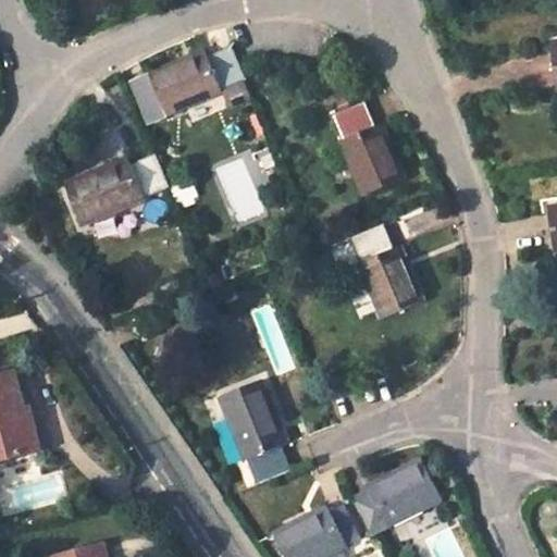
[(245,79),(231,47),(206,58),(203,50),(150,73),(169,116),(222,94),(220,89),(245,79)]
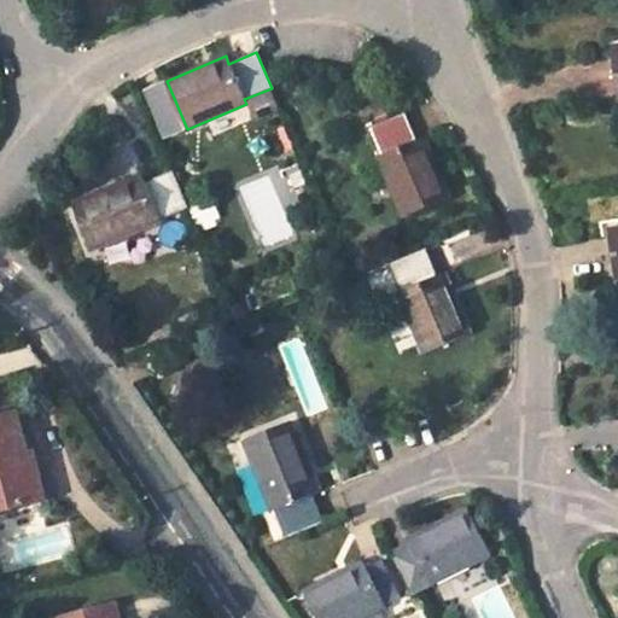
[(415,141),(404,114),(368,128),(380,156),(377,157),(403,216),(448,196),(423,138),(415,141)]
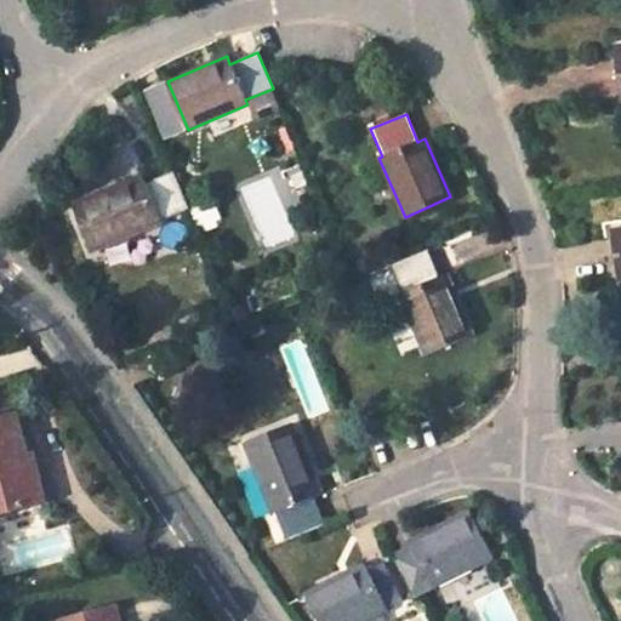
[(187,208),(171,172),(143,184),(140,176),(72,204),(91,251),(160,222),(159,220),(187,208)]
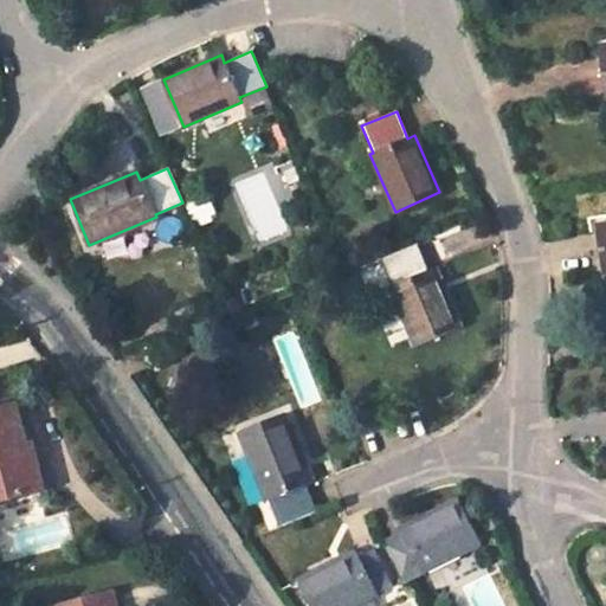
[(603,275),(605,274),(605,223),(594,225),(603,275)]
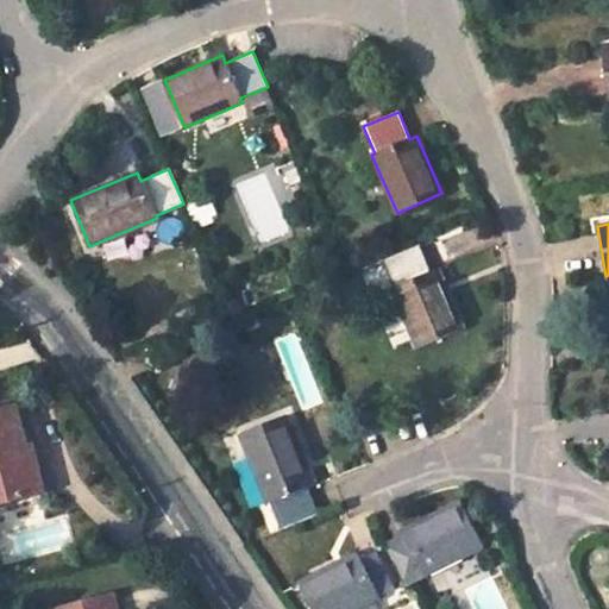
[(429,271),(418,245),(383,259),(394,287),(390,288),(416,349),(462,328),(437,268),(429,271)]
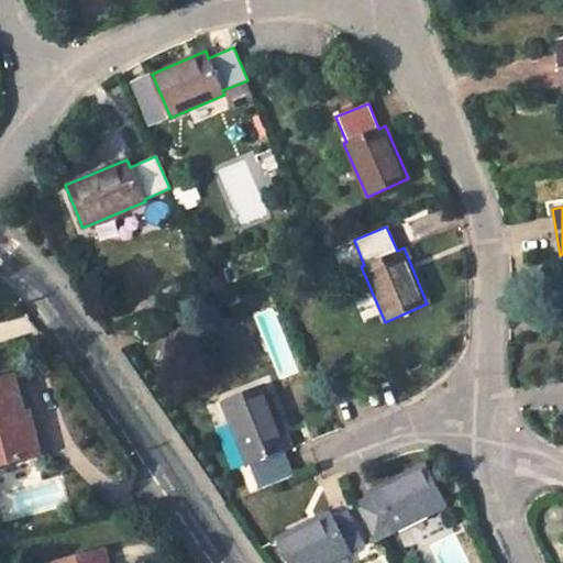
[(11,372),(0,374),(0,460),(26,453),(14,411),(22,409),(11,372)]
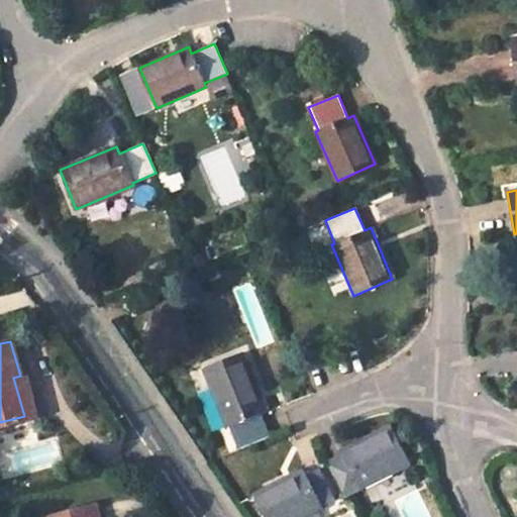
[(267,412),(242,353),(203,370),(226,428),(228,427),(238,448),(269,436),(259,414),(267,412)]
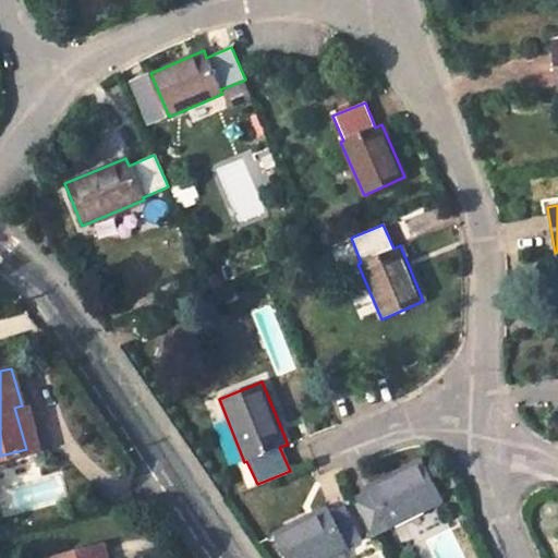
[(26,449),(37,447),(26,404),(22,405),(14,408),(26,449)]
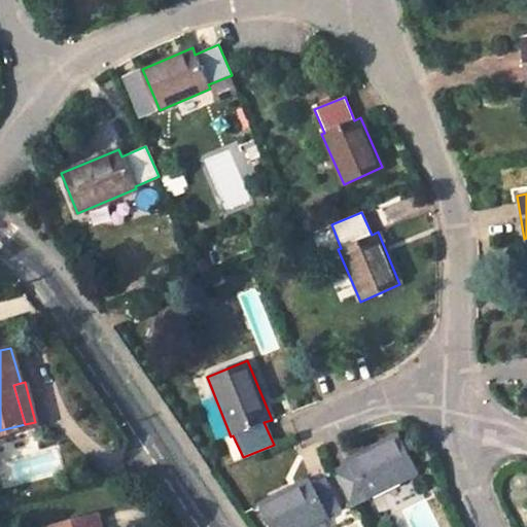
[(416,471),(397,433),(346,459),(349,464),(335,471),(350,502),(364,495),(365,498),(416,471)]
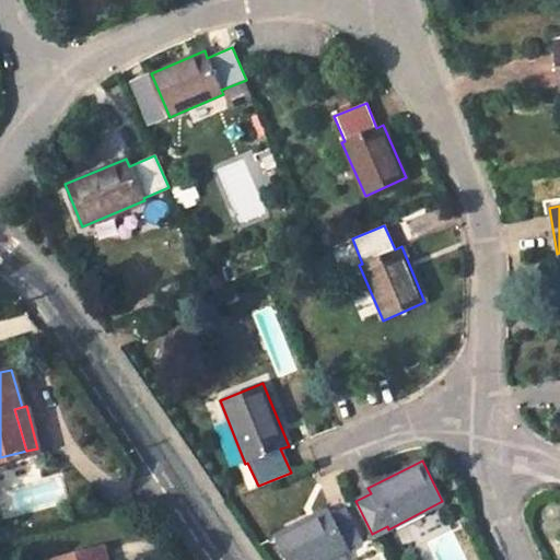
[(233,468),(244,492),(258,486),(247,463),(245,464),(233,468)]
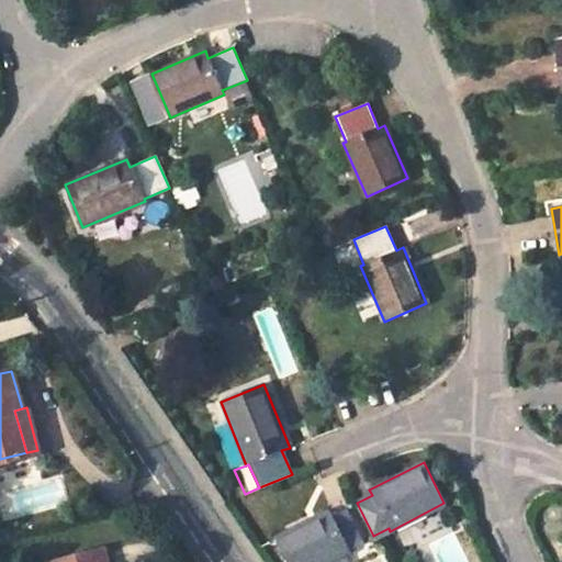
[(361,542),(346,510),(332,517),(328,510),(273,538),(285,561),(328,561),(348,552),(346,549),(361,542)]
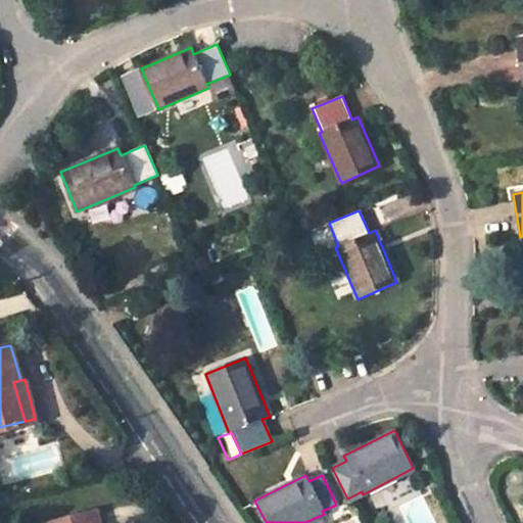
[(99,522),(96,510),(47,522),(99,522)]
